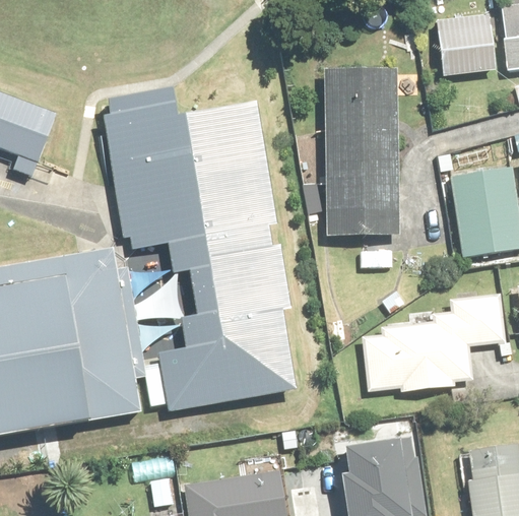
[(518,8),(501,10),(506,66),(518,64),(518,8)]
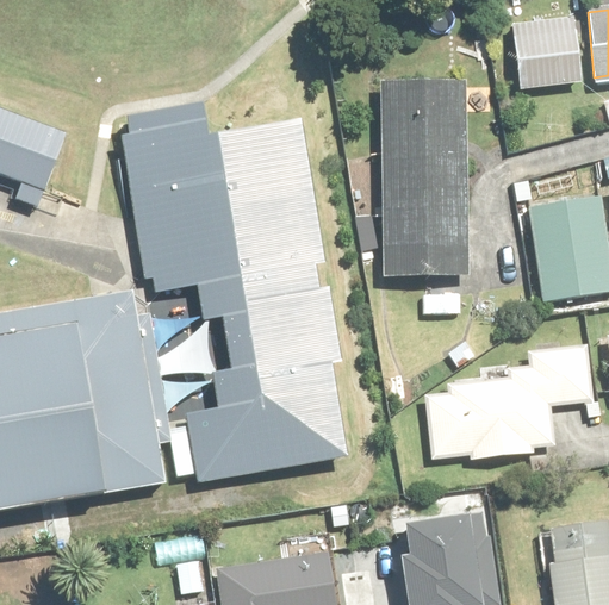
[(583,79),(577,17),(514,22),(519,85),(583,79)]
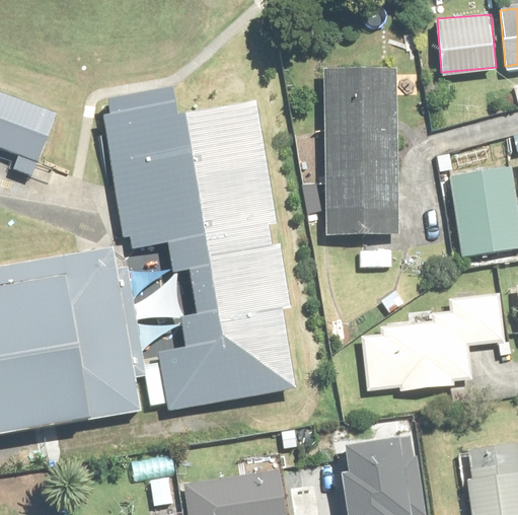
[(398,69),(326,68),(324,234),(397,234),(398,69)]
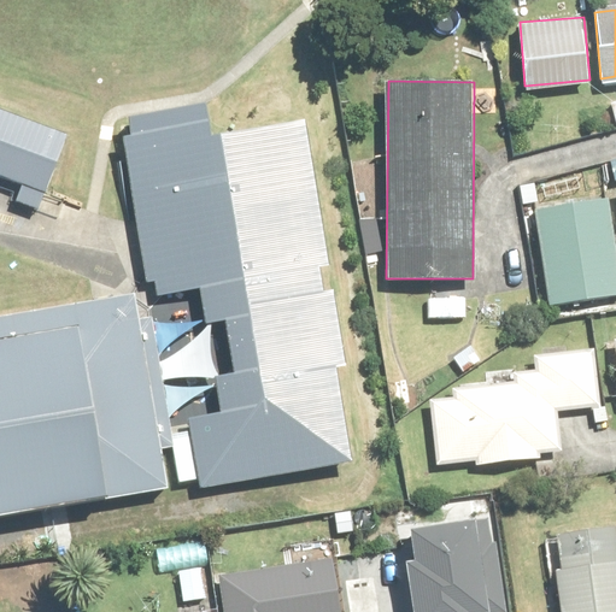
[(615,122),(615,98),(593,104),(598,127),(615,122)]
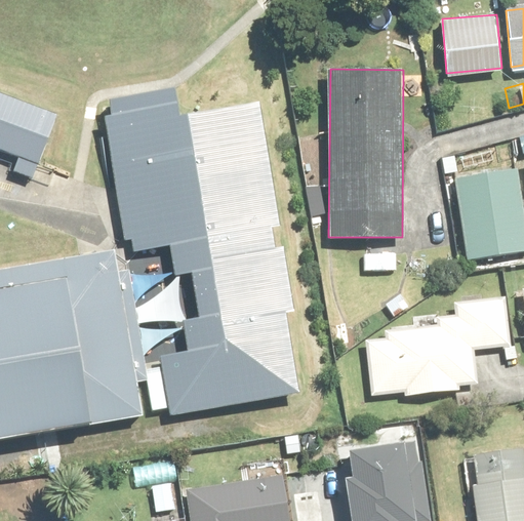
[(53,112),(0,92),(0,143),(38,157),(53,112)]
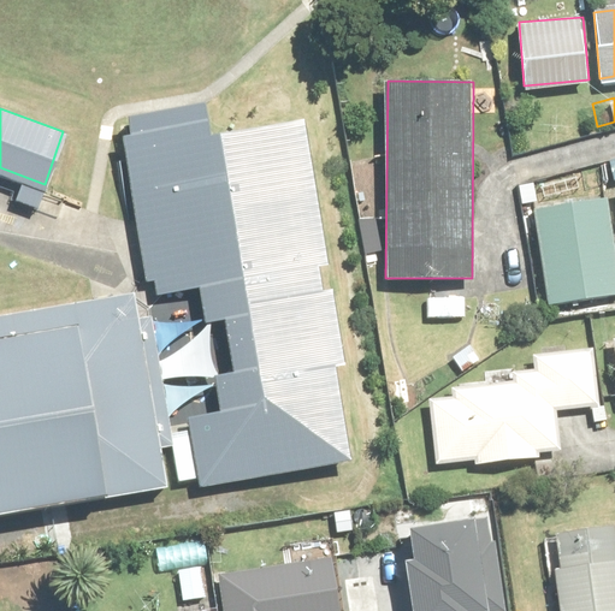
[(354,462),(305,113),(130,138),(153,295),(228,284),(246,410),(188,417),(197,484),(354,462)]
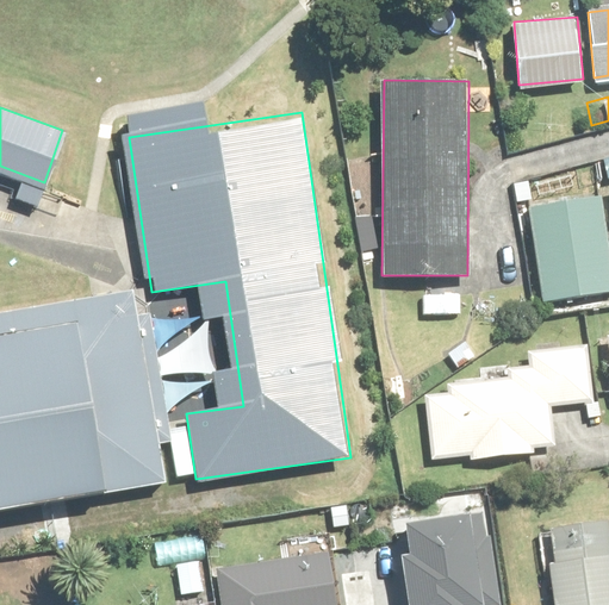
[(530,278),(533,301),(608,291),(608,244),(602,193),(528,203),(539,276),(530,278)]
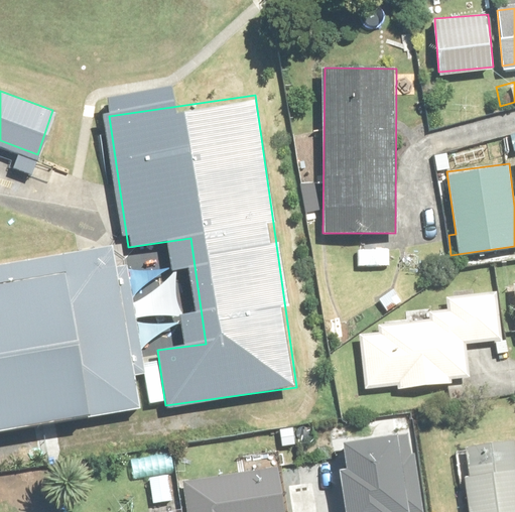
[(111,244),(0,262),(0,430),(138,408),(111,244)]
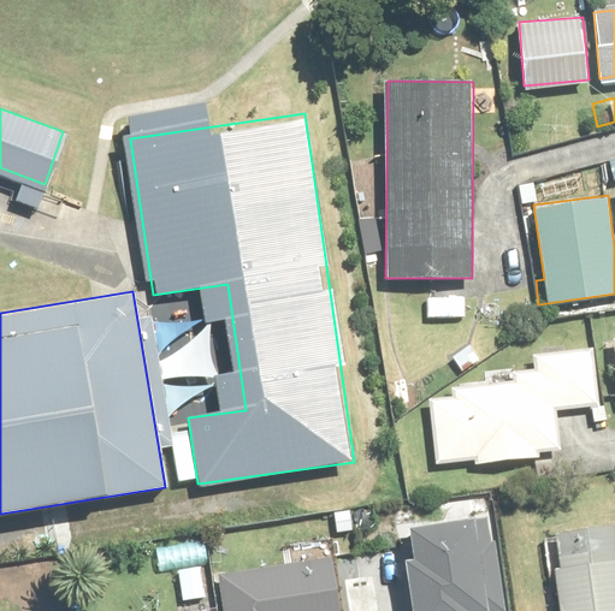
[(534,445),(555,445),(554,405),(598,404),(597,351),(536,354),(537,369),(515,369),(515,383),(455,384),(455,398),(432,398),(433,463),(534,461),(534,445)]
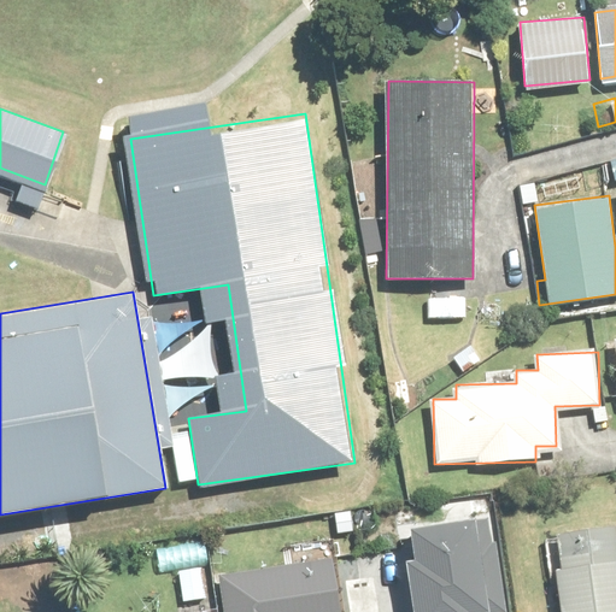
[(615,611),(615,537),(615,527),(557,534),(562,572),(556,572),(561,611),(615,611)]
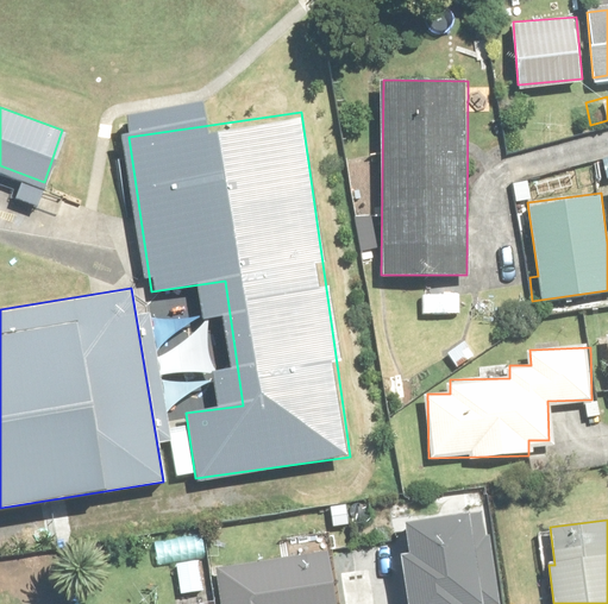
[(338,603),(330,549),(215,565),(220,603),(338,603)]
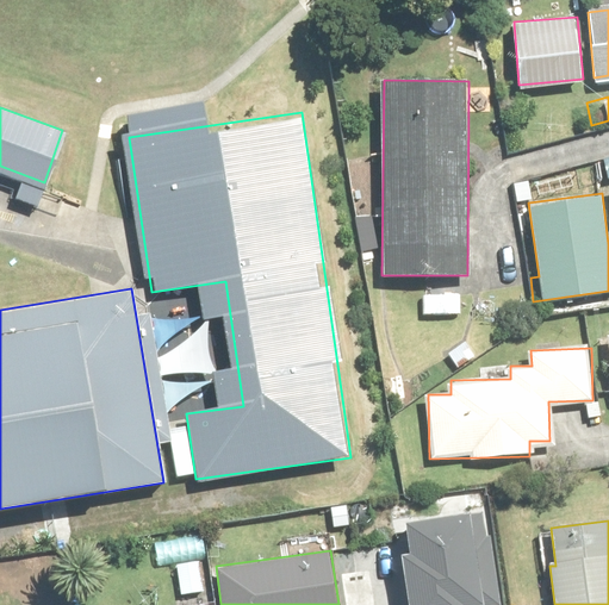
[(200,559),(175,563),(181,594),(205,590),(200,559)]
